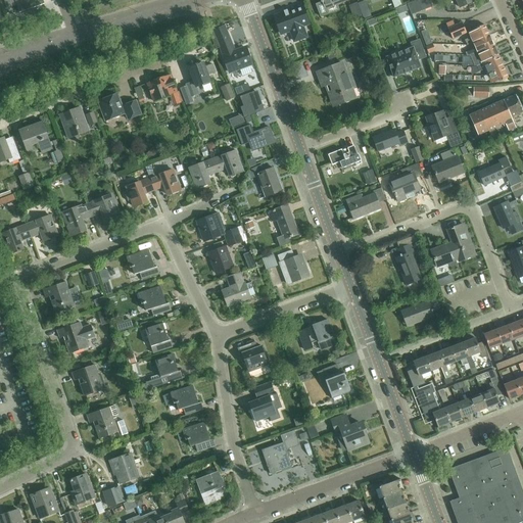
[(14,0),(19,12),(45,4),(43,0),(14,0)]
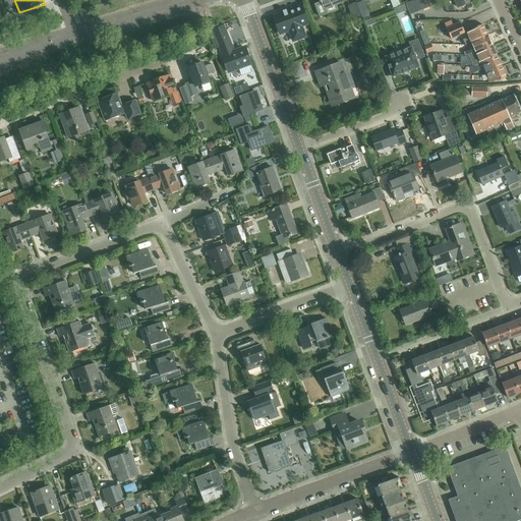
[(320,0),(321,1),(320,1),(320,3),(314,5),(320,17),(327,15),(325,8),(347,0),(320,0)]
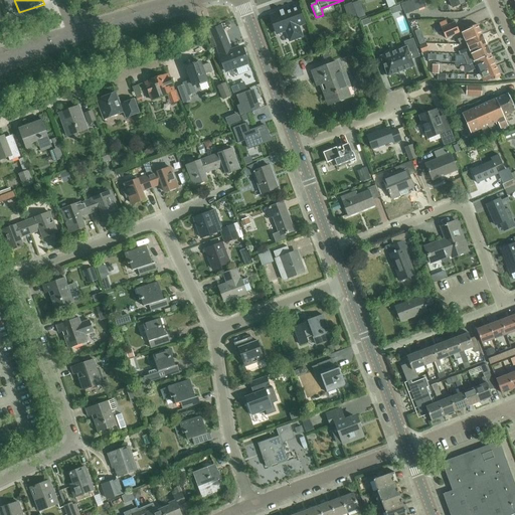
[(385,0),(389,9),(396,6),(393,0),(385,0)]
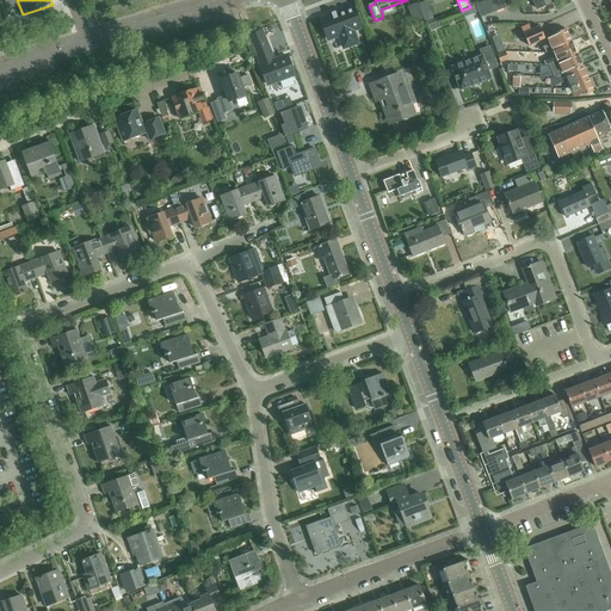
[(487,0),(476,5),(481,17),(505,8),(501,0),(487,0)]
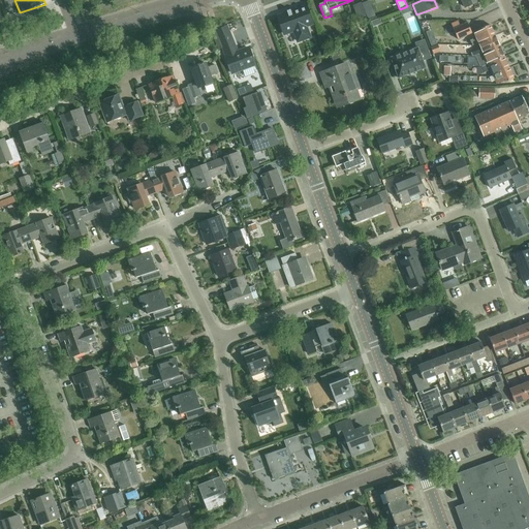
[(362,3),(353,6),(359,22),(365,20),(366,24),(369,23),(368,20),(365,11),(362,3)]
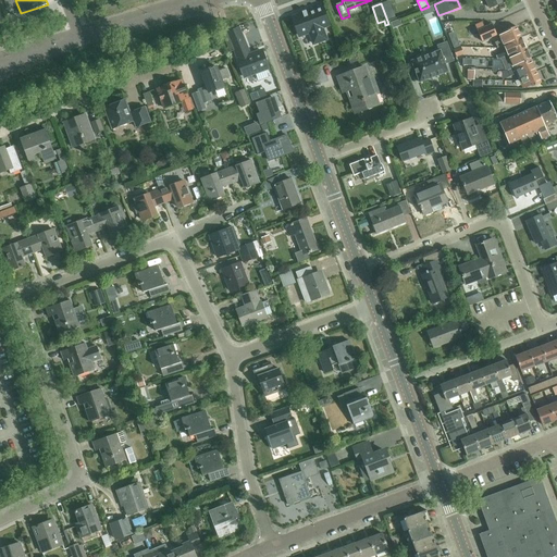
[(323,12),(318,15),(318,14),(317,13),(317,12),(316,11),(314,10),(313,10),(312,10),(311,10),(307,12),(306,11),(302,12),(302,13),(293,16),(295,23),(296,26),(296,28),(297,31),(299,36),(300,36),(300,35),(309,32),(313,45),(326,39),(322,28),(330,25),(322,7),(321,7),(323,12)]
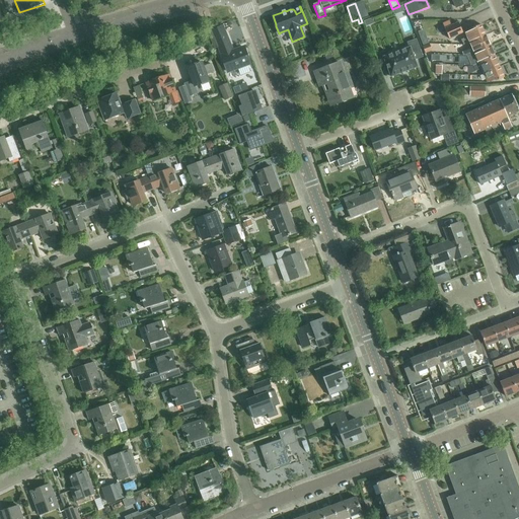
[(365,9),(358,11),(361,19),(368,16),(365,9)]
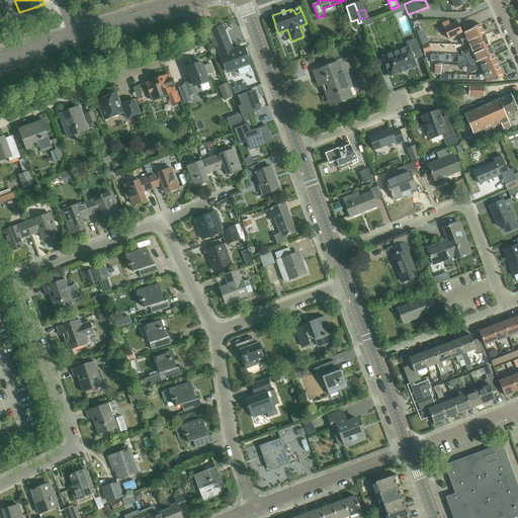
[(371,18),(363,21),(365,26),(373,23),(371,18)]
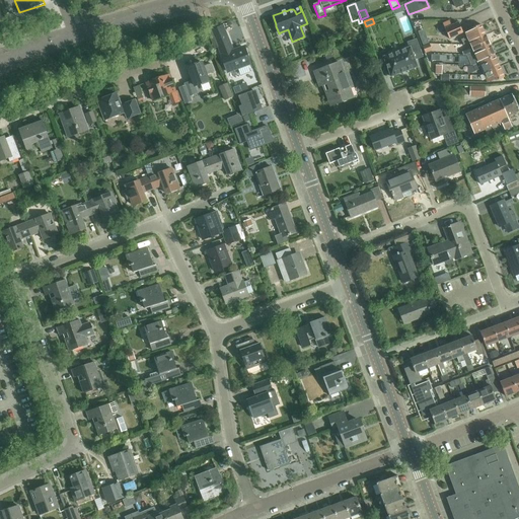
[(449,39),(463,32),(458,22),(452,25),(449,20),(439,25),(441,30),(445,28),(449,39)]
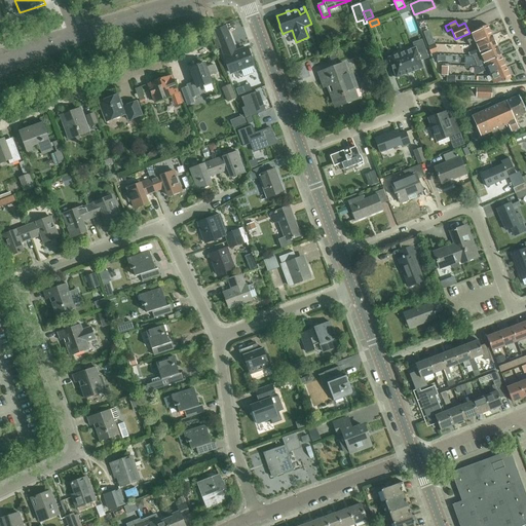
[(216,31),(210,33),(214,42),(217,49),(222,46),(225,55),(224,55),(230,73),(231,73),(253,65),(247,48),(247,47),(236,51),(227,27),(226,25),(215,30),(216,31)]
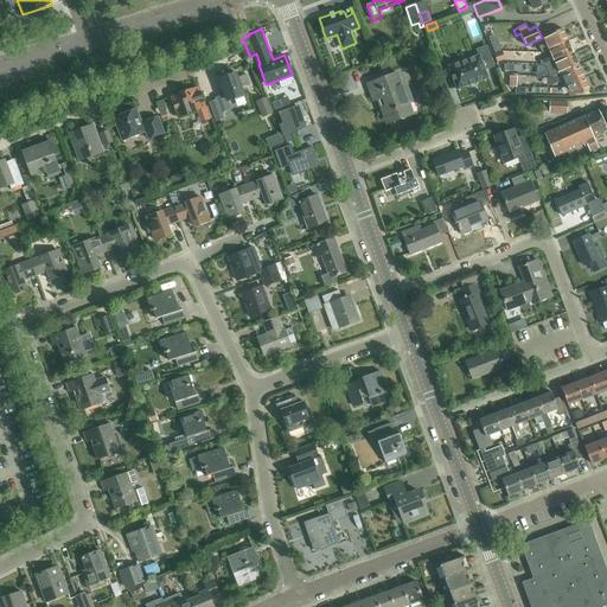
[(542,53),(549,50),(568,42),(562,29),(543,37),(547,44),(540,48),(542,53)]
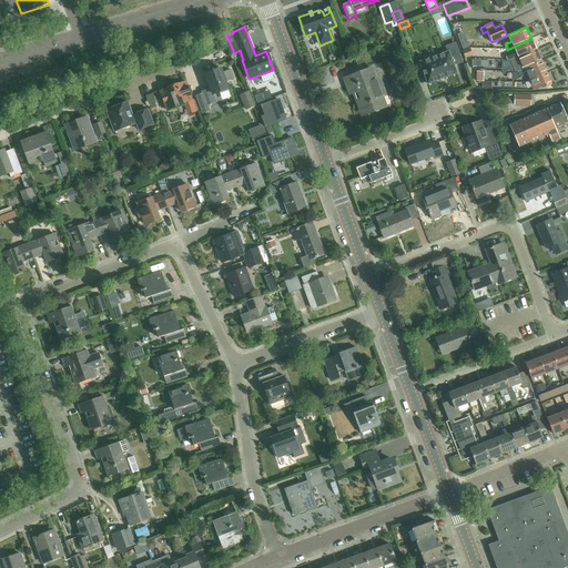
[(517,52),(506,58),(507,60),(507,61),(510,61),(513,61),(519,58),(537,50),(531,39),(514,47),(517,52)]
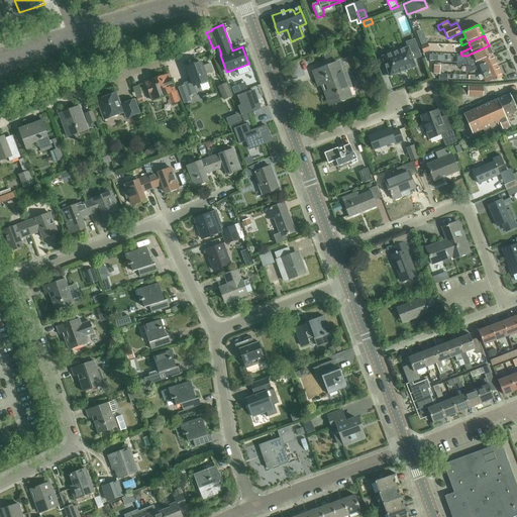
[(407,46),(382,57),(389,77),(416,67),(413,60),(420,57),(414,39),(405,42),(407,46)]
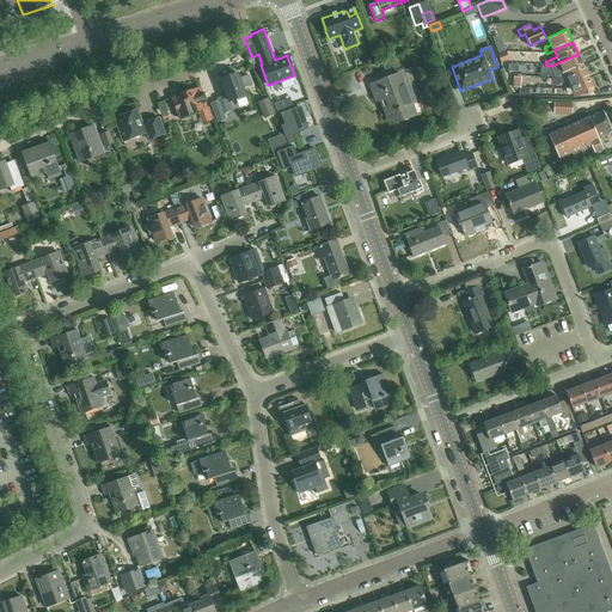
[(506,53),(497,56),(501,63),(509,60),(506,53)]
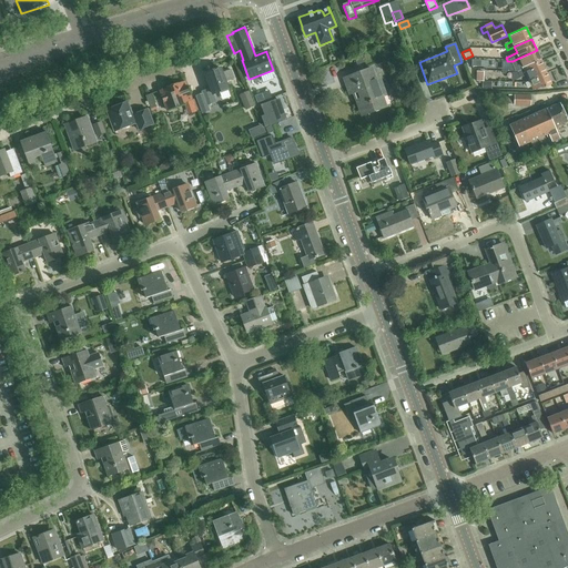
[(513,61),(510,61),(516,72),(517,71),(517,72),(518,72),(541,61),(537,50),(519,58),(513,61)]
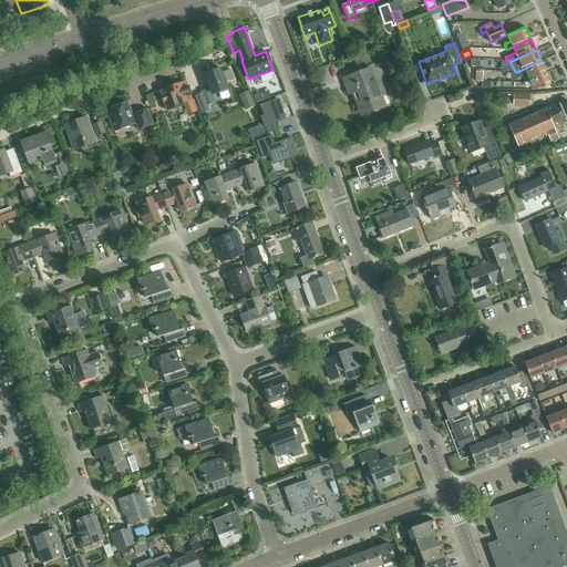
[(525,73),(528,81),(546,72),(540,61),(517,72),(516,72),(518,76),(525,73)]
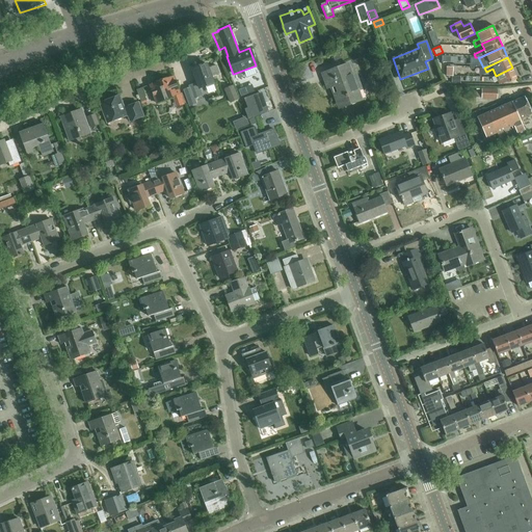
[(197,84),(190,87),(190,88),(184,91),(190,107),(196,104),(194,99),(203,96),(200,88),(214,83),(211,75),(208,69),(207,64),(192,69),(197,84)]
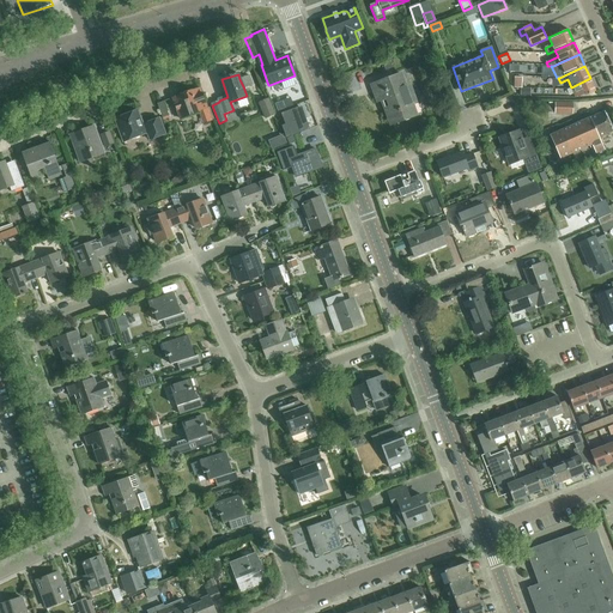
[(395,123),(417,115),(411,101),(414,99),(410,85),(406,86),(401,74),(372,85),(378,102),(387,99),(395,123)]
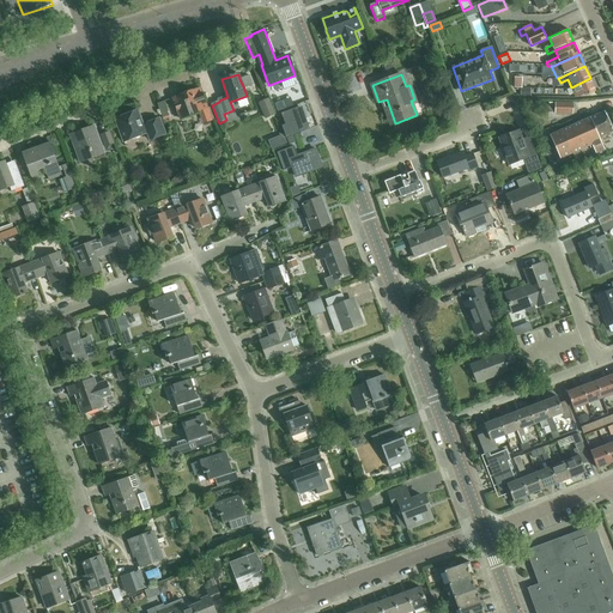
[(249,76),(240,79),(243,86),(253,83),(249,76)]
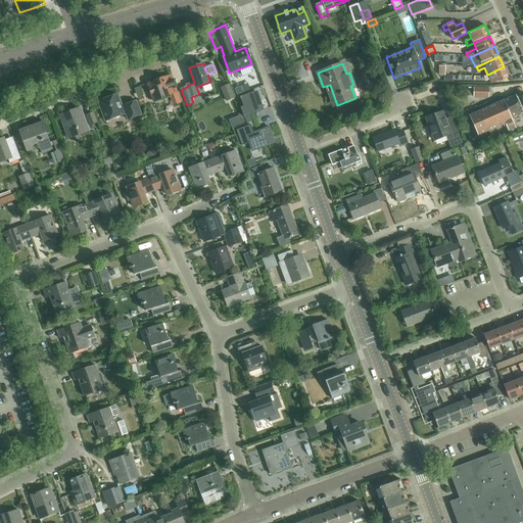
[(509,79),(504,66),(487,75),(491,84),(494,82),(495,83),(500,81),(501,82),(509,79)]
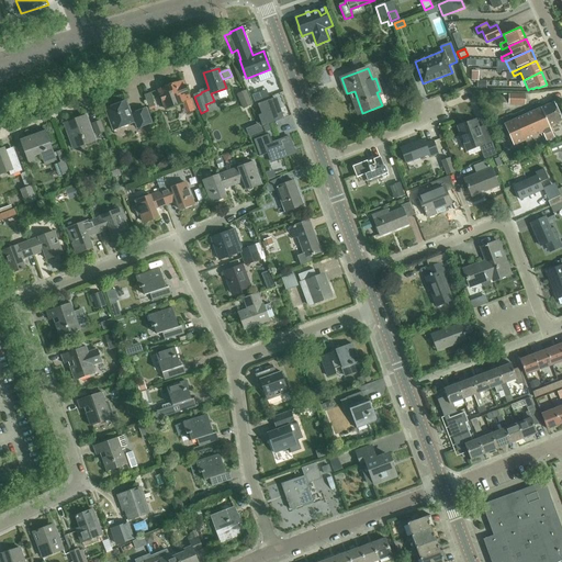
[(165,110),(182,103),(187,113),(194,110),(191,100),(183,81),(176,85),(176,83),(166,87),(166,88),(158,91),(165,110)]
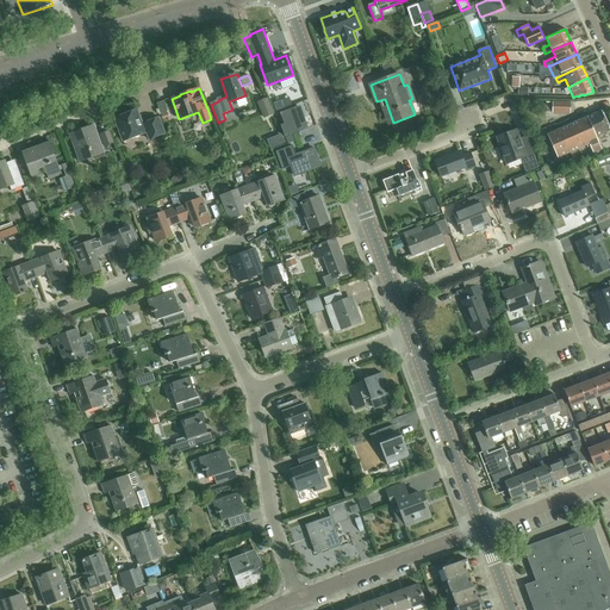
[(267,99),(257,103),(263,118),(274,113),(267,99)]
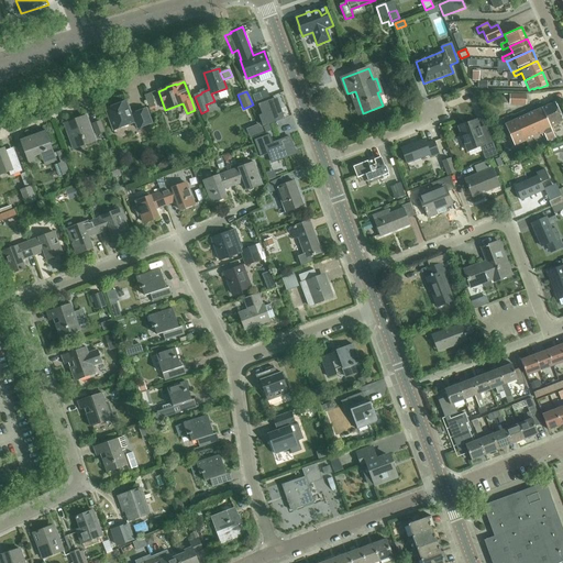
[(148,109),(154,107),(150,94),(144,96),(148,109)]
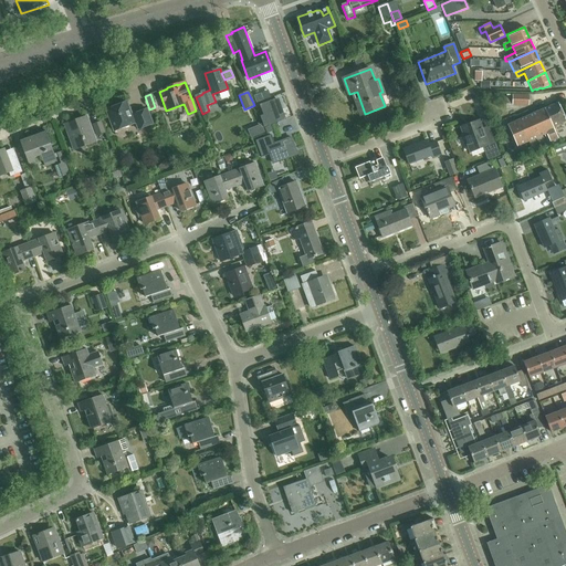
[(527,95),(514,95),(514,105),(527,105),(527,95)]
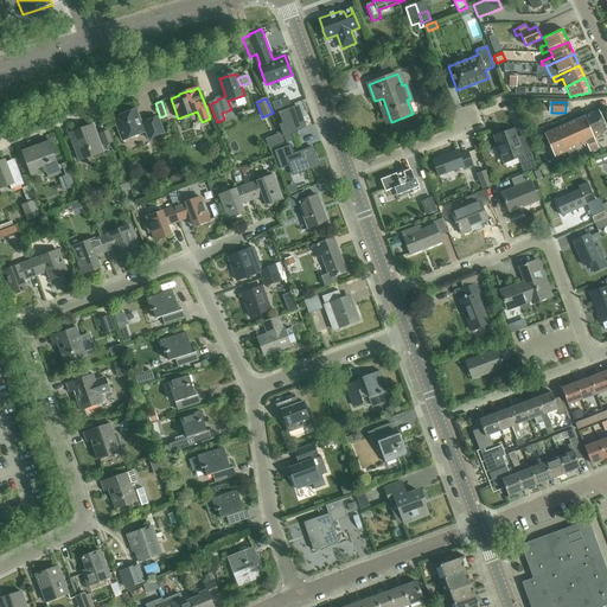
[(285,123),(279,125),(283,136),(288,134),(305,128),(298,109),(296,108),(291,109),(289,110),(281,114),(285,123)]
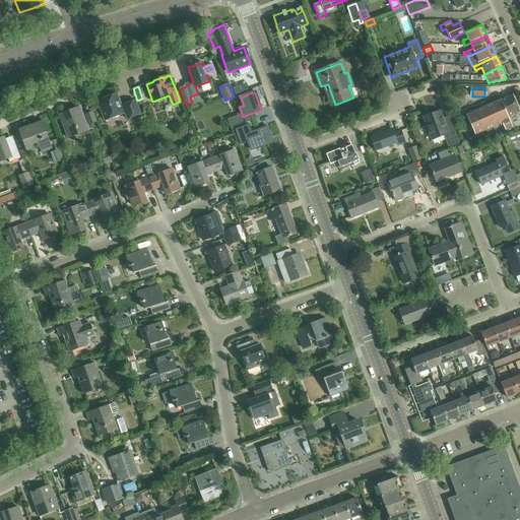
[(126,119),(139,114),(135,101),(121,106),(117,93),(96,101),(104,120),(124,113),(126,119)]
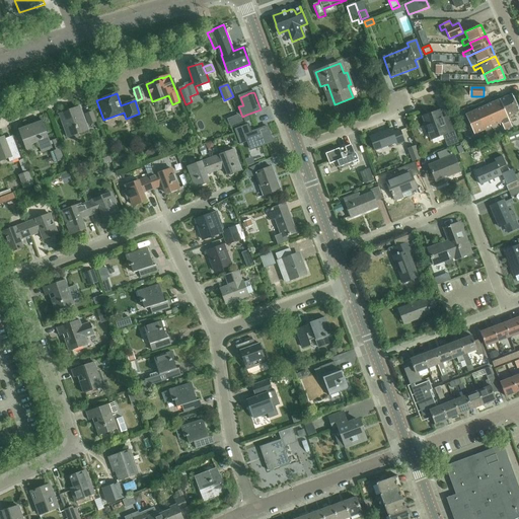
[(518,112),(518,110),(512,94),(466,115),(473,135),(500,124),(501,126),(503,125),(505,131),(512,127),(508,118),(518,112)]
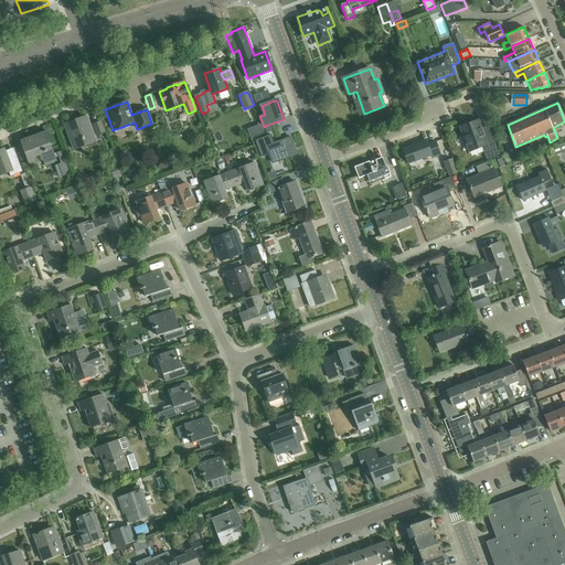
[(74,149),(96,140),(86,116),(64,124),(74,149)]
